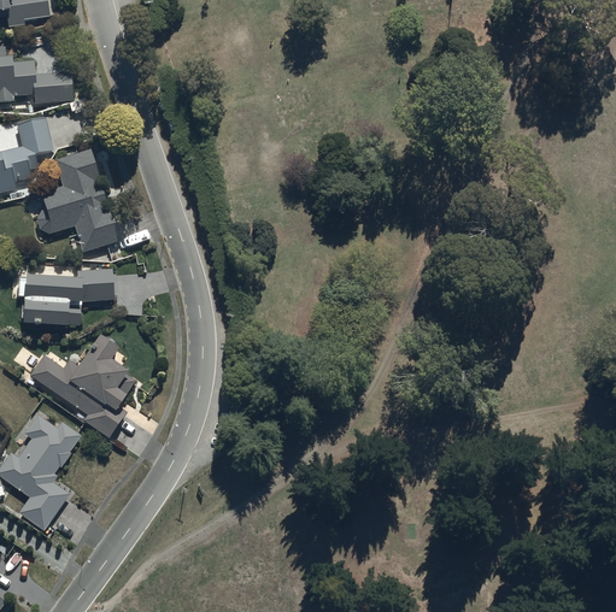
[(50,17),(47,0),(0,0),(0,18),(6,18),(7,27),(24,24),(23,21),(50,17)]
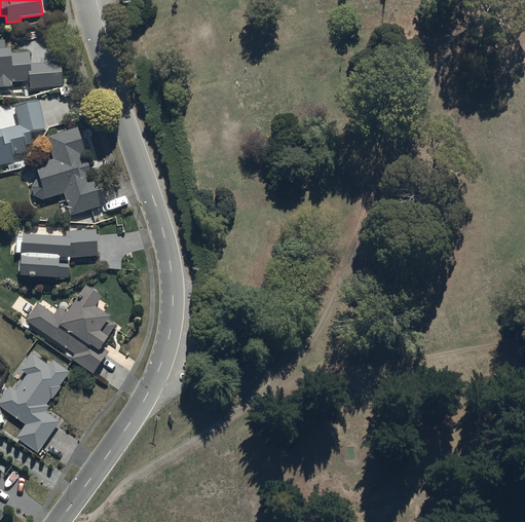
[(0,86),(11,87),(11,80),(29,80),(29,87),(62,86),(62,62),(31,62),(30,50),(4,50),(4,41),(0,40),(0,86)]
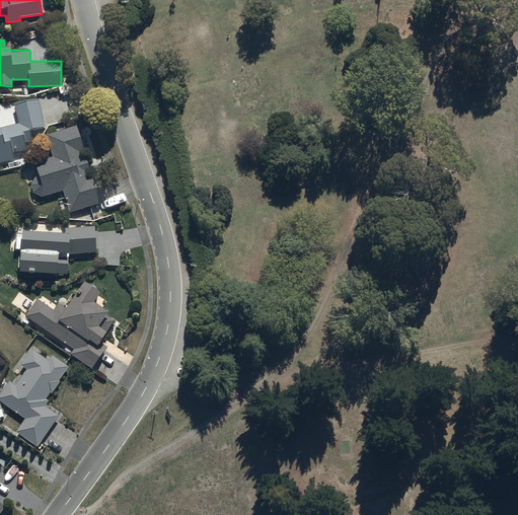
[(0,161),(13,158),(12,152),(26,149),(25,143),(32,141),(30,132),(46,128),(39,100),(15,106),(19,122),(0,127),(0,161)]
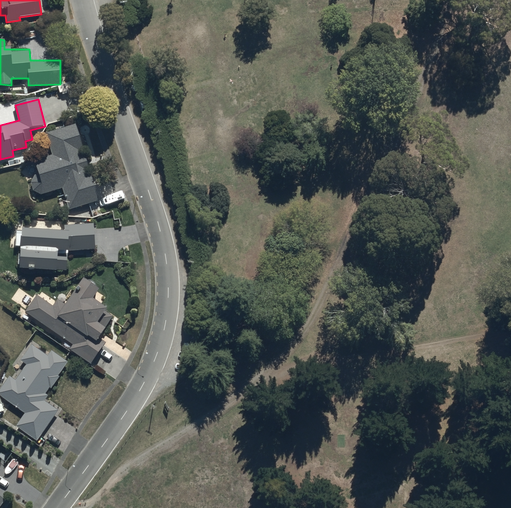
[(98,200),(75,123),(46,132),(52,154),(34,159),(38,174),(34,175),(30,182),(33,190),(40,194),(62,187),(69,209),(98,200)]
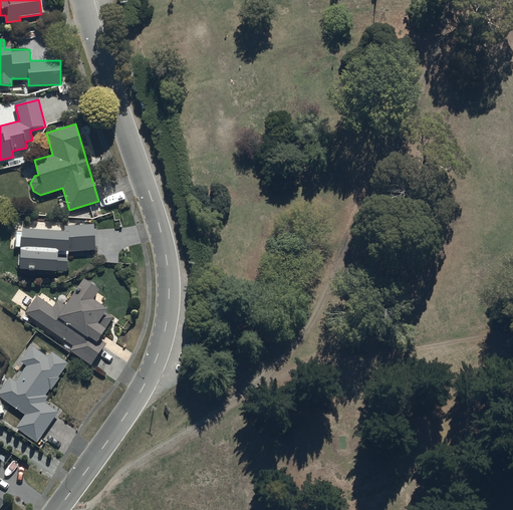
[(15,247),(21,247),(20,272),(29,273),(29,274),(35,275),(35,274),(57,275),(58,269),(66,270),(67,255),(68,255),(69,240),(72,240),(72,250),(95,250),(94,224),(64,225),(65,235),(23,233),(23,232),(15,231),(15,247)]
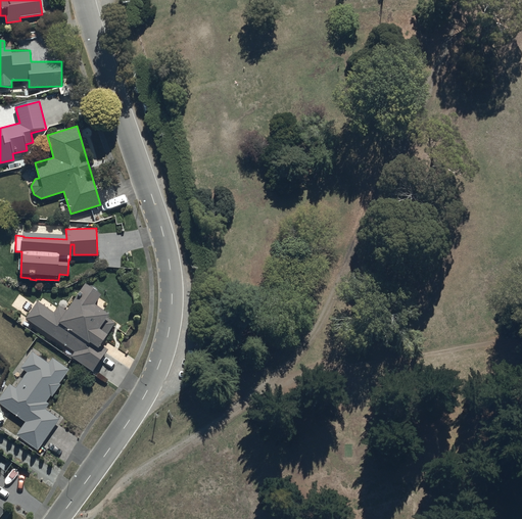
[(37,300),(25,319),(75,351),(70,357),(93,372),(107,349),(104,347),(109,339),(105,336),(114,322),(110,319),(110,318),(108,317),(109,315),(97,307),(103,298),(85,287),(68,312),(58,304),(53,312),(37,300)]
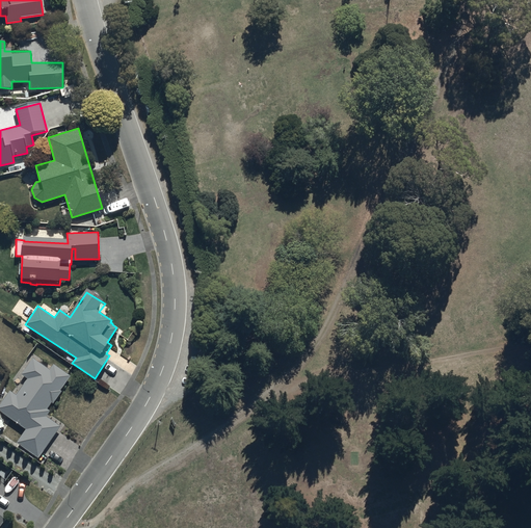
[(10,390),(0,403),(0,410),(26,429),(17,442),(37,457),(60,426),(46,416),(50,411),(47,408),(71,375),(53,363),(49,369),(32,357),(21,373),(26,377),(15,393),(10,390)]
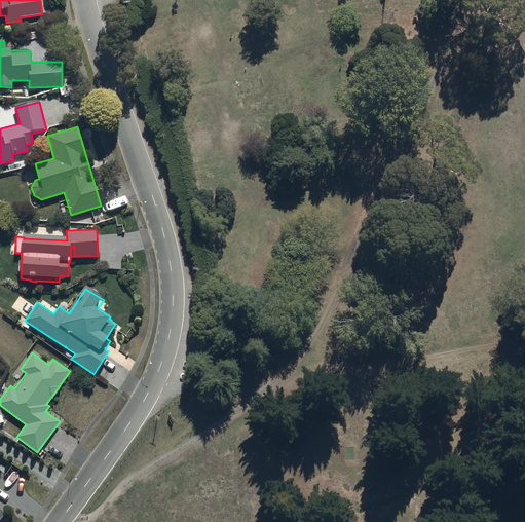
All buildings are outlined.
